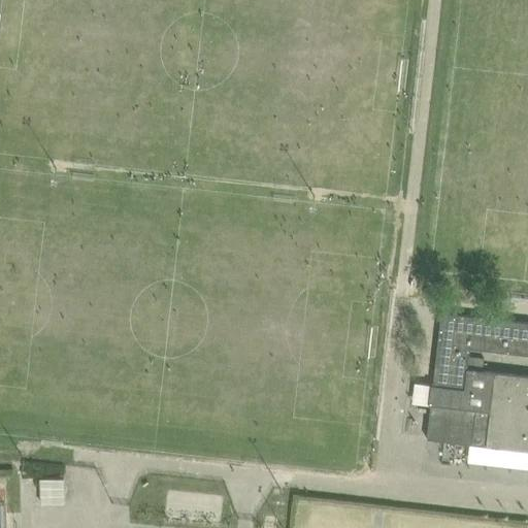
[(527,322),(441,312),(433,386),(464,389),(467,368),(482,370),(484,358),(468,357),(469,348),(527,354),(527,322)]
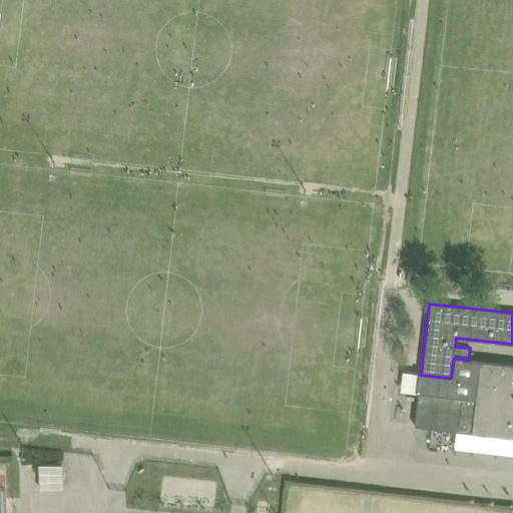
[(415,426),(472,433),(480,362),(468,360),(454,358),(451,378),(421,375),(415,426)]
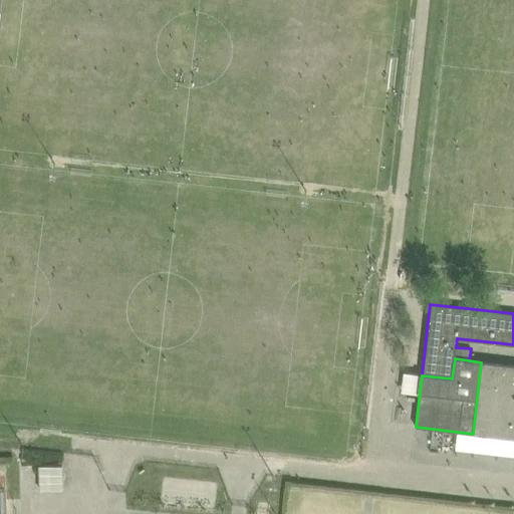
[(513,365),(481,362),(473,434),(513,438),(513,365)]
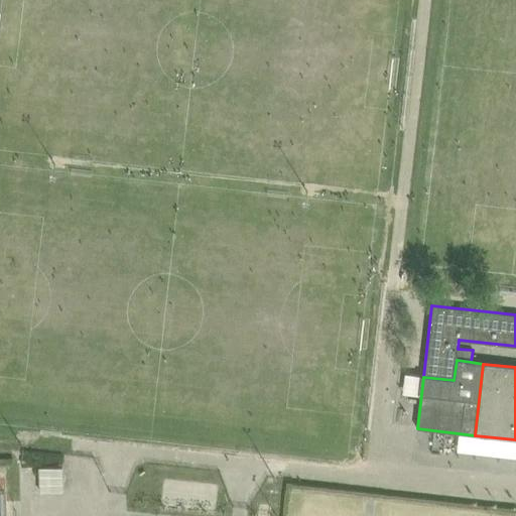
[(40,468),(41,491),(51,491),(50,467),(40,468)]
